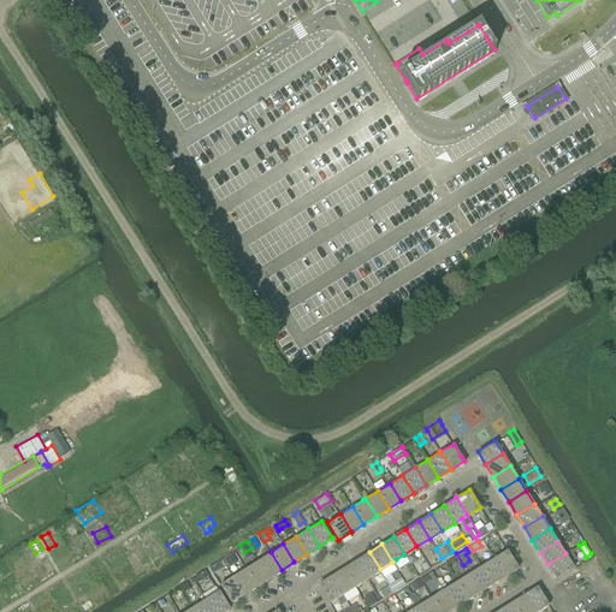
[(517,566),(507,548),(493,557),(505,575),(517,566)]
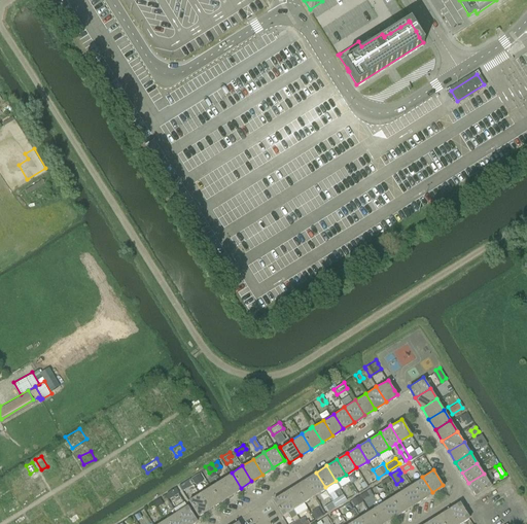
[(491,485),(487,480),(493,476),(489,470),(484,474),(468,483),(476,494),(491,485)]
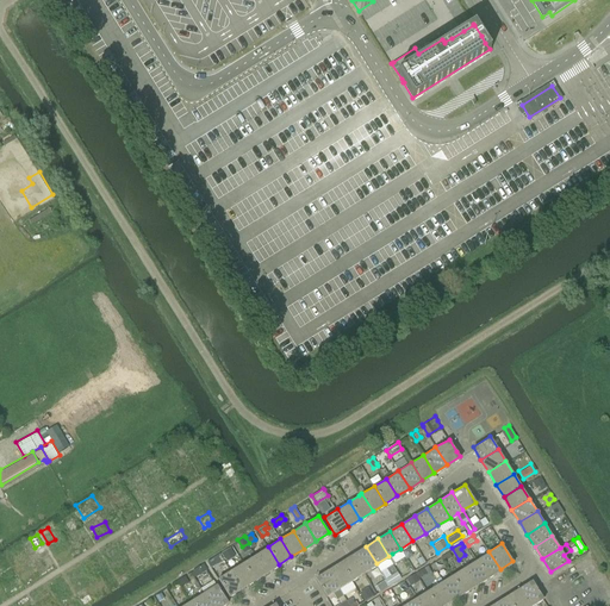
[(235,554),(230,547),(230,545),(219,551),(223,557),(224,556),(226,560),(235,554)]
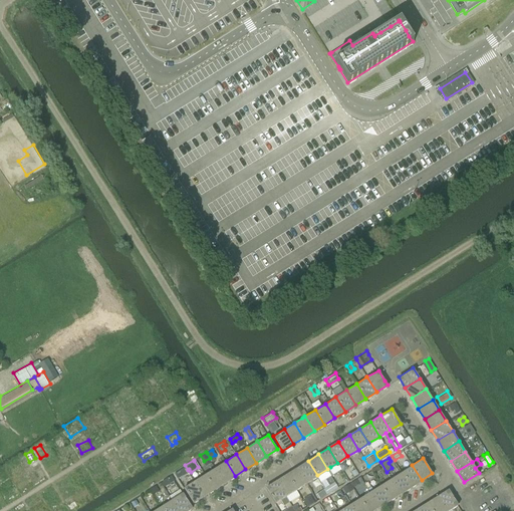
[(235,476),(226,461),(215,467),(225,482),(235,476)]
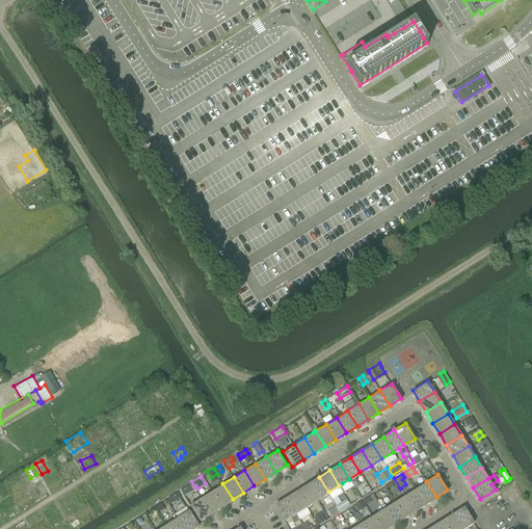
[(328,492),(319,477),(308,483),(318,499),(328,492)]
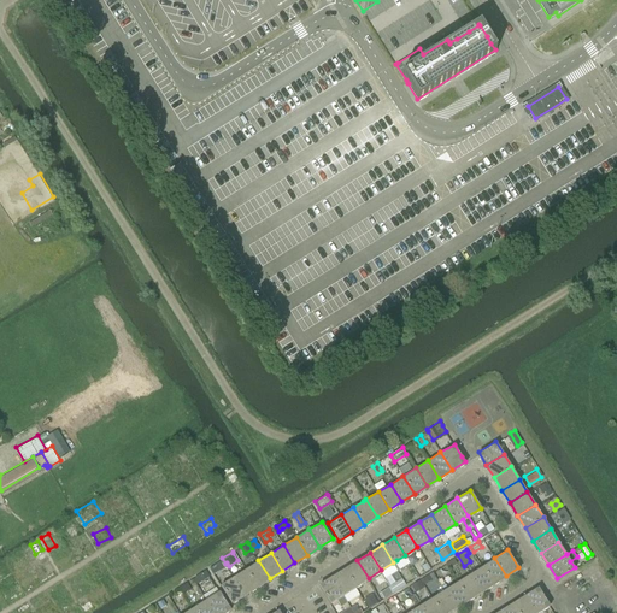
[(454,556),(445,563),(448,566),(457,561),(454,556)]
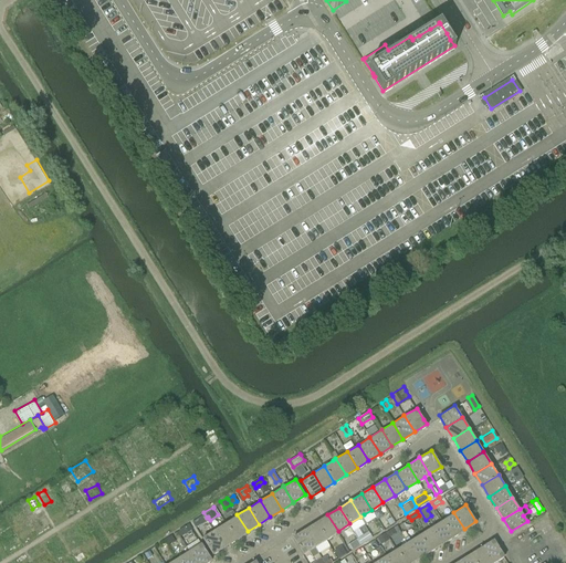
[(203,512),(191,520),(195,525),(207,518),(203,512)]
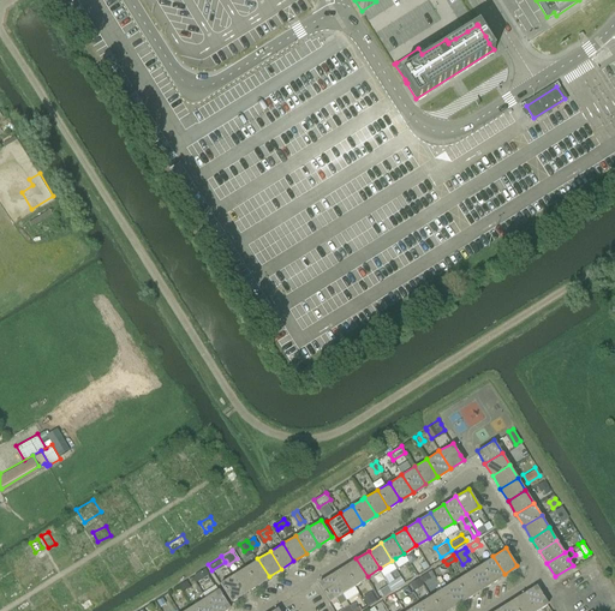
[(505,574),(493,556),(481,564),(491,581),(505,574)]
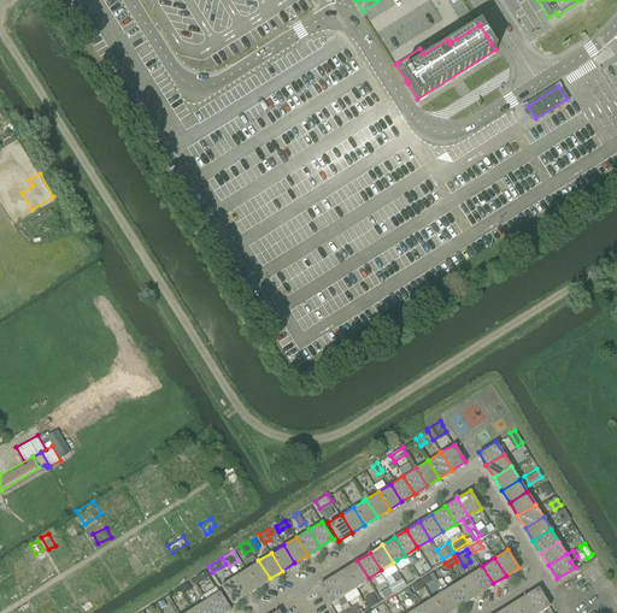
[(270,578),(258,560),(246,569),(257,587),(270,578)]
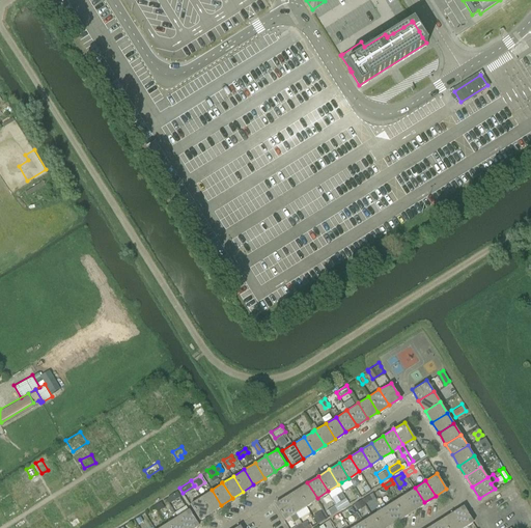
[(317,498),(307,482),(297,490),(306,504),(317,498)]
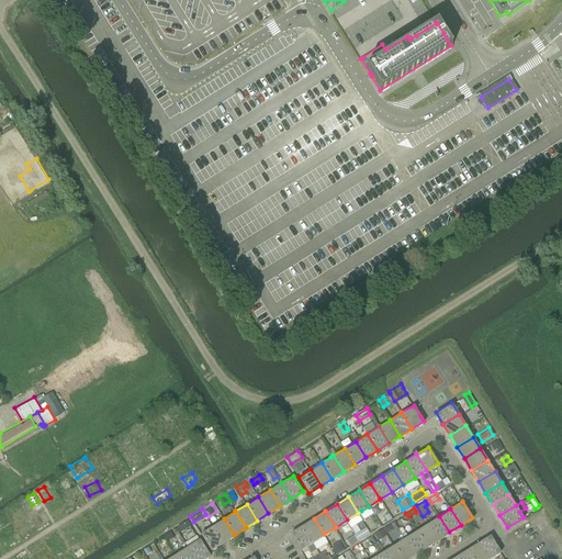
[(141,517),(137,512),(131,515),(134,521),(141,517)]
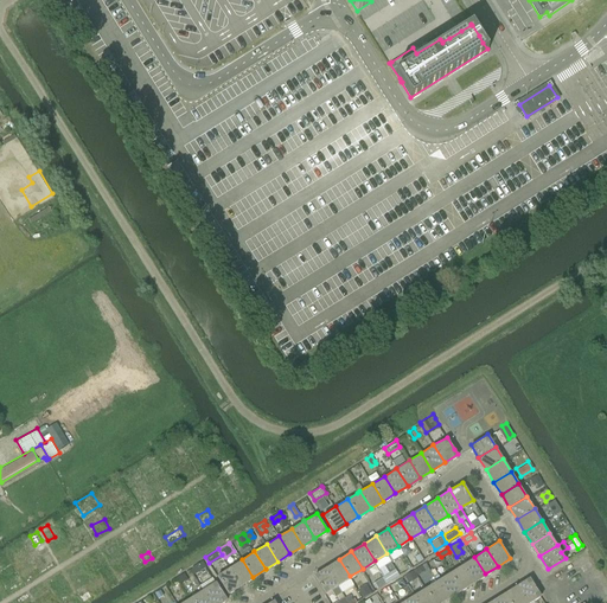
[(485,573),(474,557),(462,564),(473,582),(485,573)]
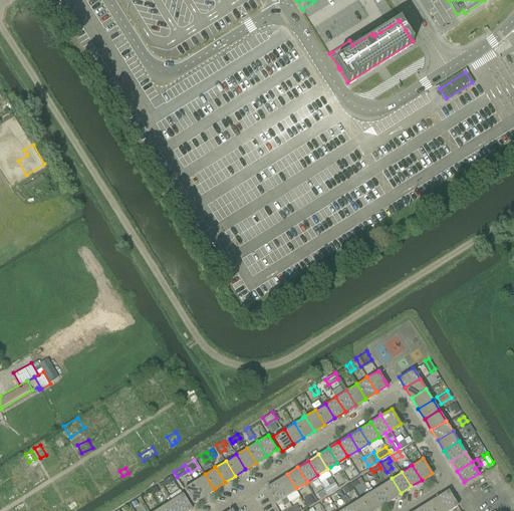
[(165,484),(174,479),(175,479),(171,474),(162,479),(165,484)]
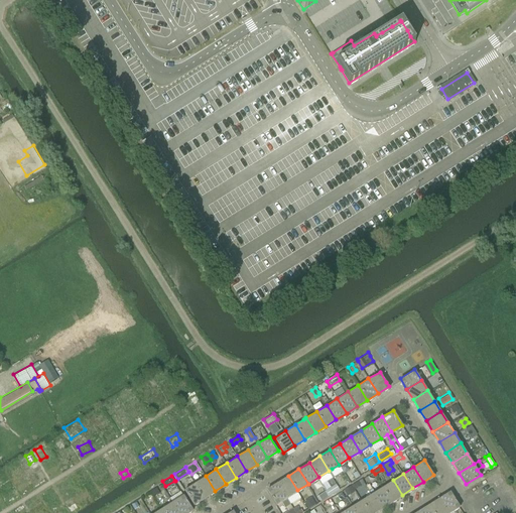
[(215,491),(206,476),(195,482),(204,497),(215,491)]
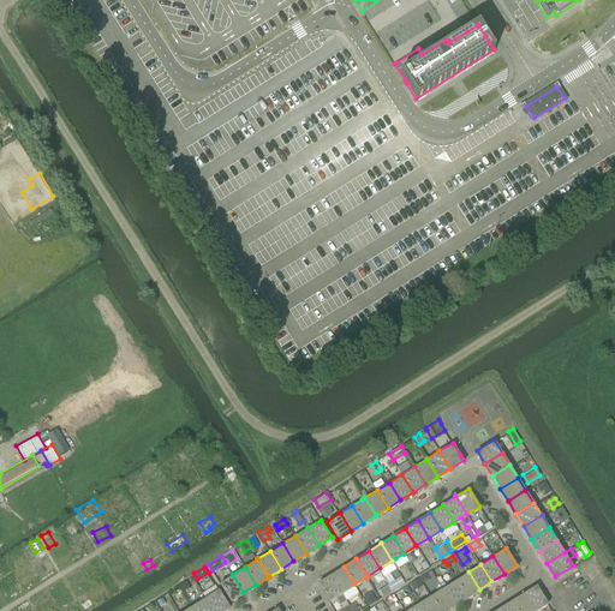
[(354,583),(344,567),(332,574),(342,592),(354,583)]
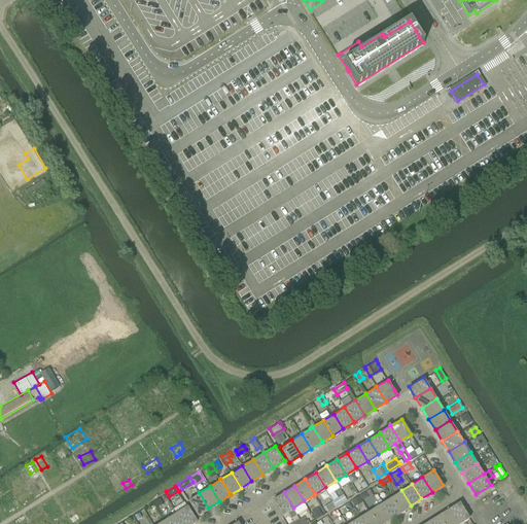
[(365,489),(358,494),(361,498),(369,494),(365,489)]
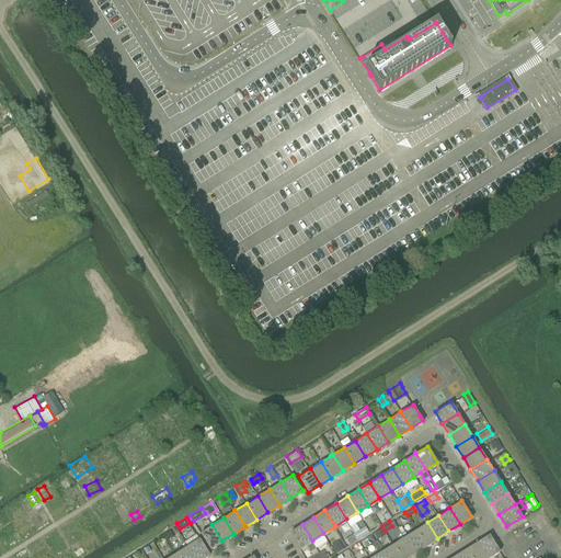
[(437,538),(427,522),(415,530),(425,545),(437,538)]
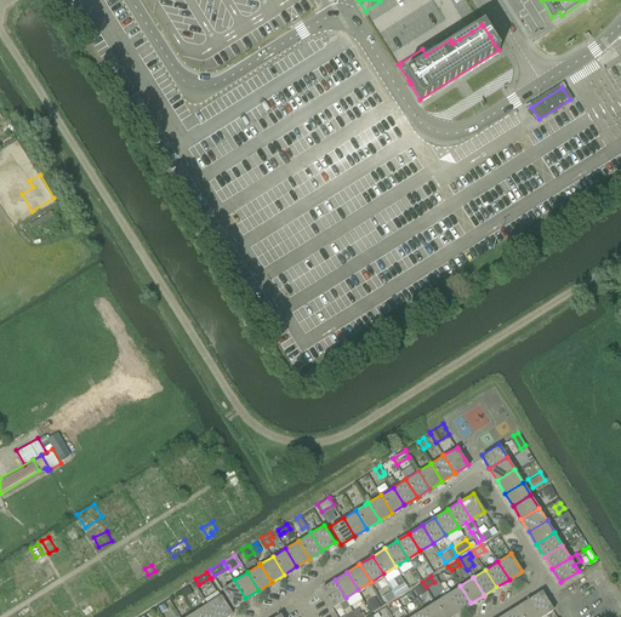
[(245,598),(234,580),(222,588),(233,606),(245,598)]
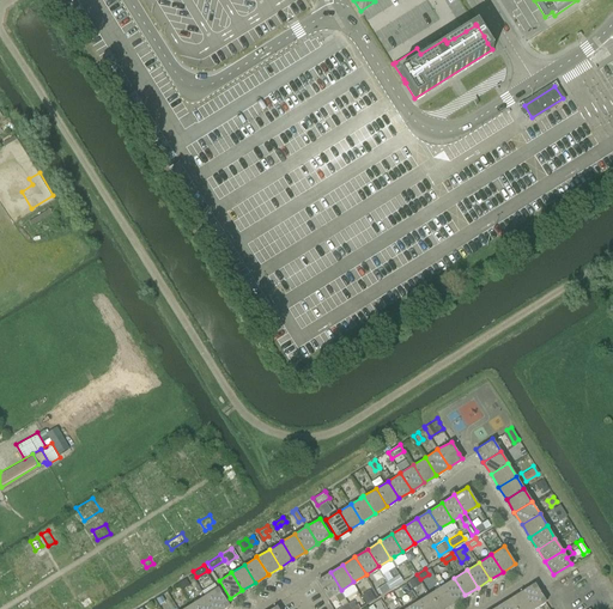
[(341,590),(331,572),(317,580),(328,598),(334,594),(338,601),(345,596),(340,590),(341,590)]
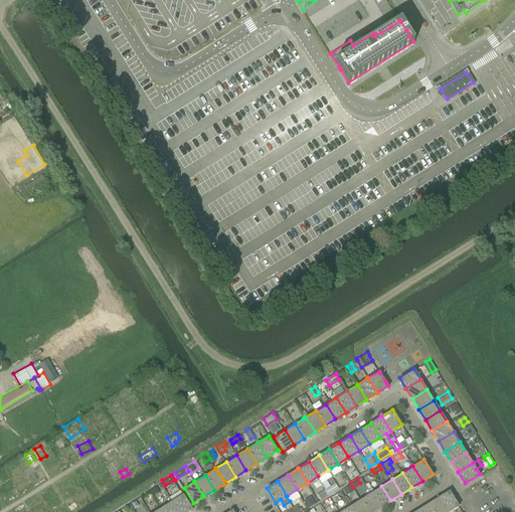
[(325,487),(328,492),(338,487),(334,481),(325,487)]
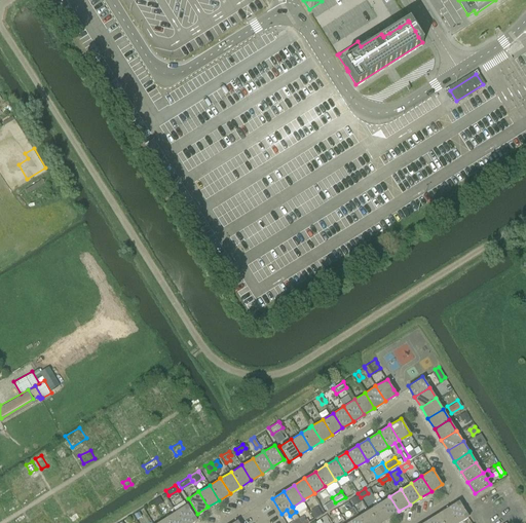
[(159,494),(153,498),(156,503),(162,500),(159,494)]
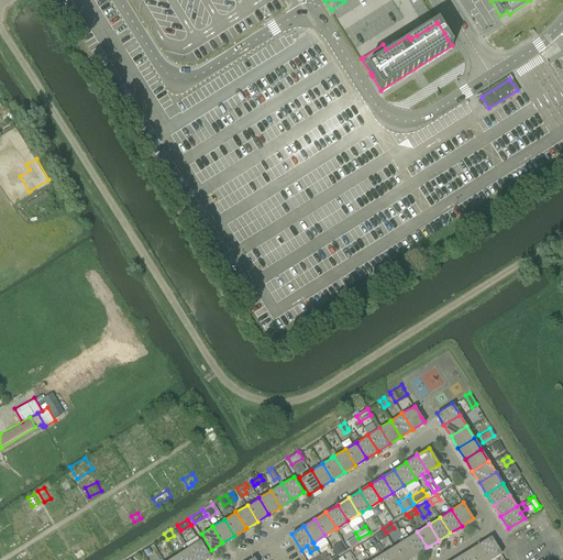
[(8,547),(22,539),(18,531),(3,539),(8,547)]
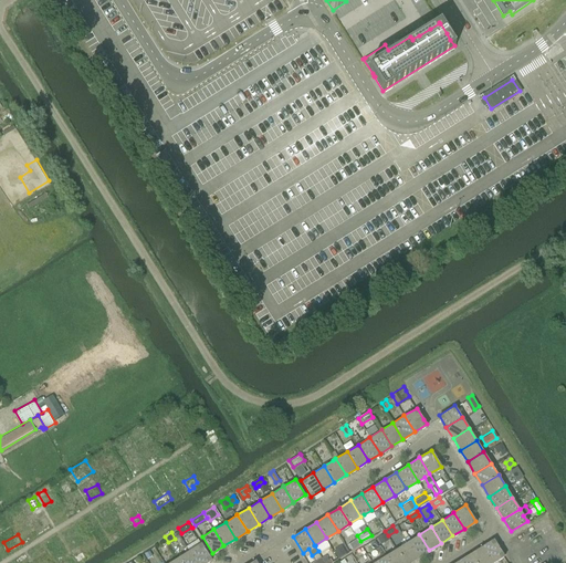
[(429,550),(419,534),(408,541),(418,558),(429,550)]
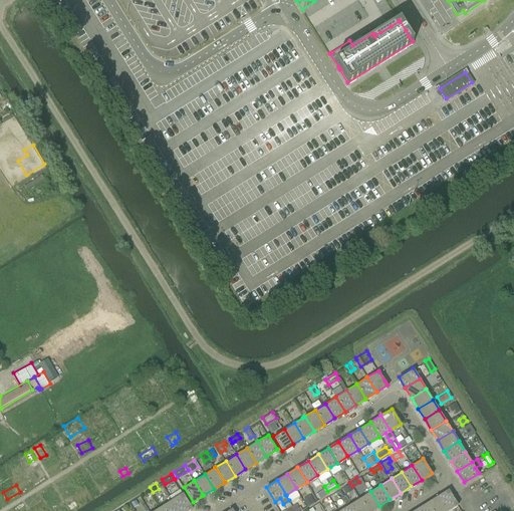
[(458,504),(451,494),(448,489),(438,496),(447,510),(458,504)]
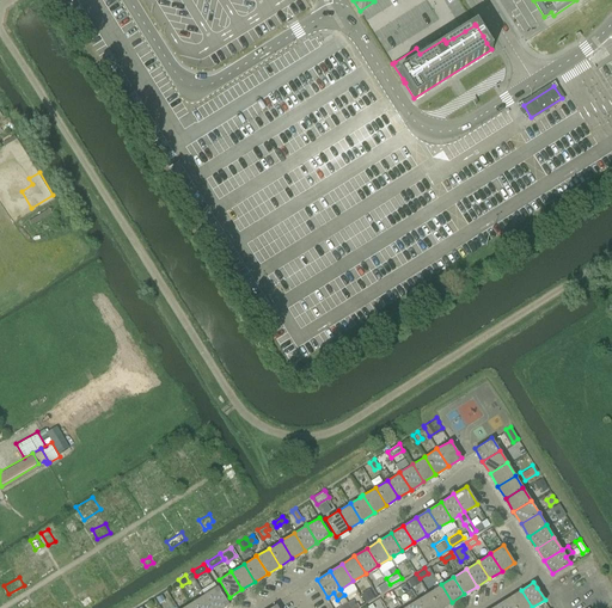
[(441,607),(452,602),(441,584),(428,591),(438,607),(441,607)]
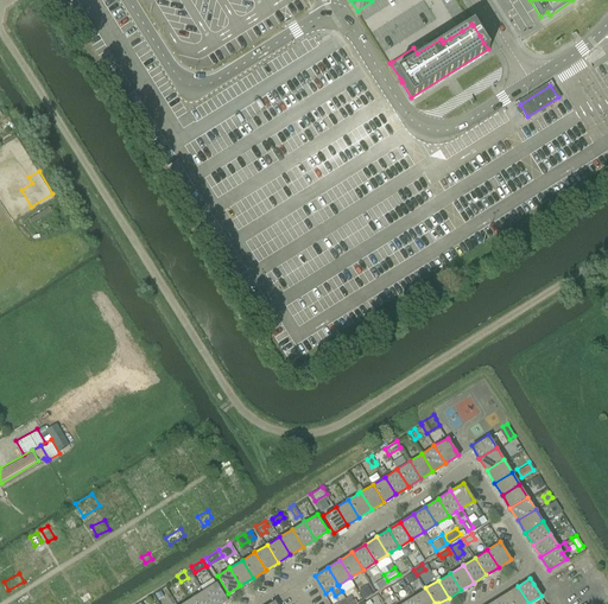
[(219,603),(227,599),(216,582),(203,590),(211,603),(219,603)]
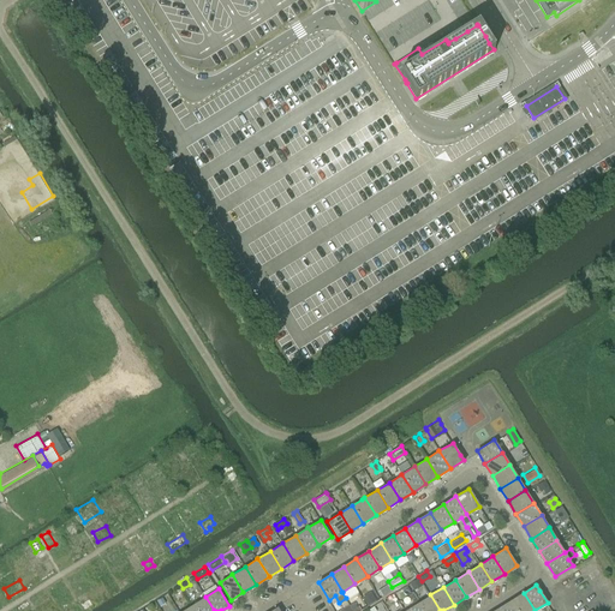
[(524,593),(511,600),(517,610),(533,610),(535,610),(524,593)]
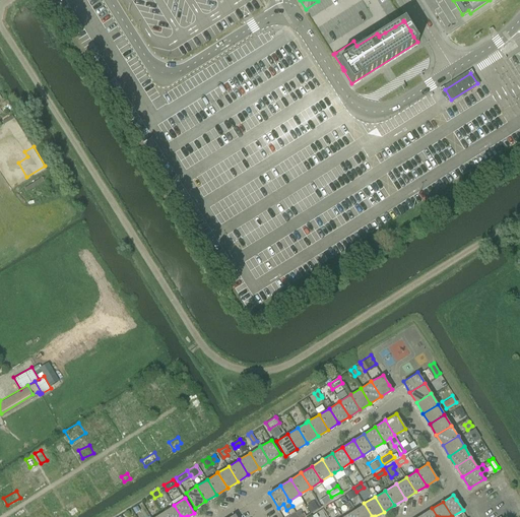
[(372,516),(364,503),(353,510),(358,516),(372,516)]
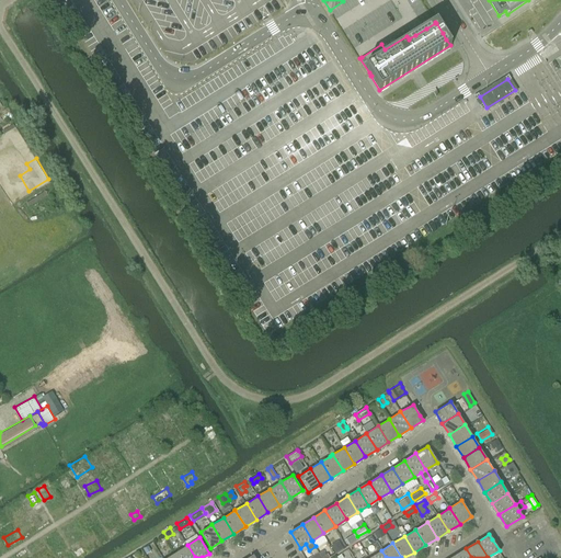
[(76,555),(84,550),(81,544),(77,546),(72,548),(76,555)]
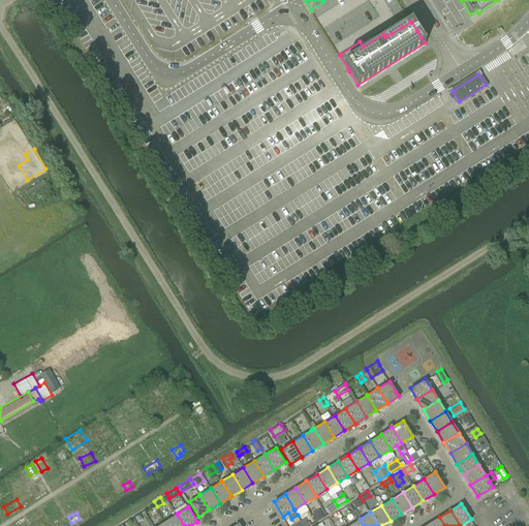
[(184,525),(177,514),(166,521),(168,525),(184,525)]
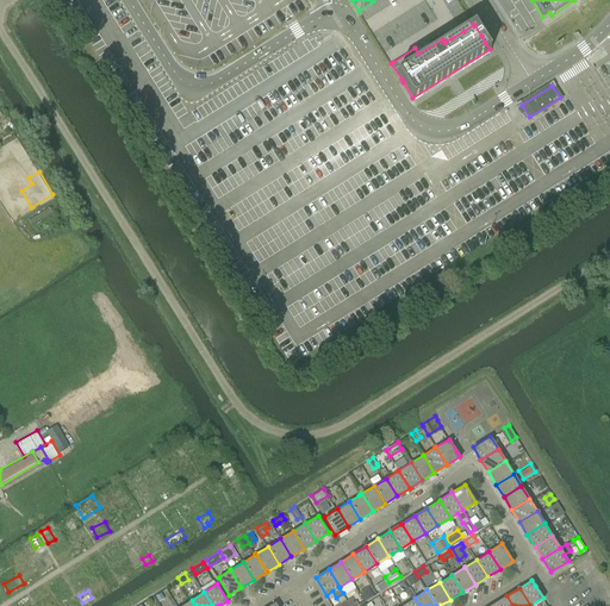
[(18,605),(32,605),(27,594),(16,600),(18,605)]
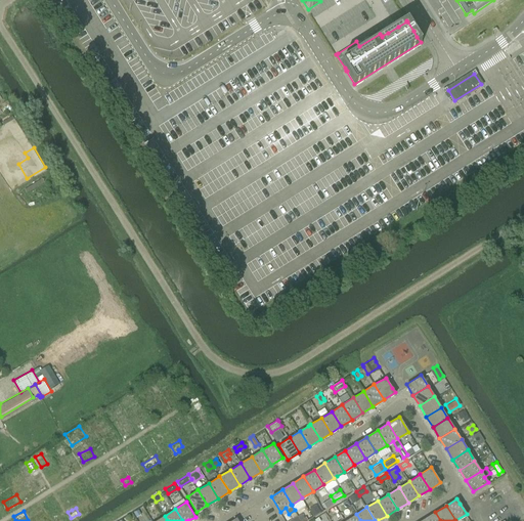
[(440,520),(435,512),(425,519),(425,520),(440,520)]
